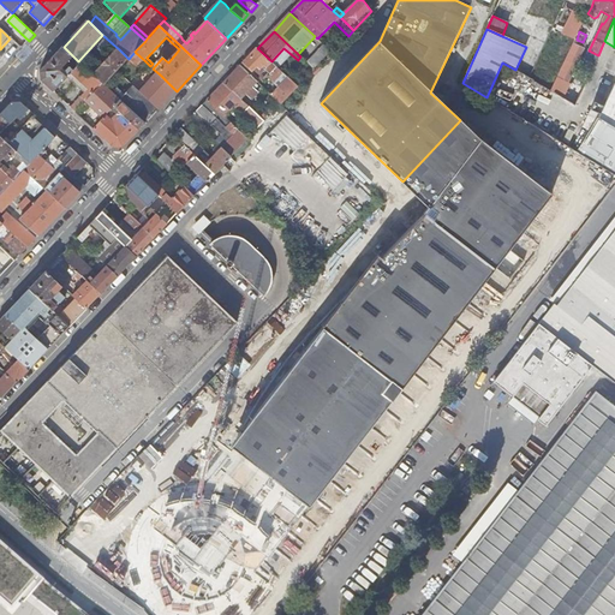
[(577,40),(551,91),(562,99),(563,99),(569,85),(568,83),(586,45),(583,42),(577,40)]
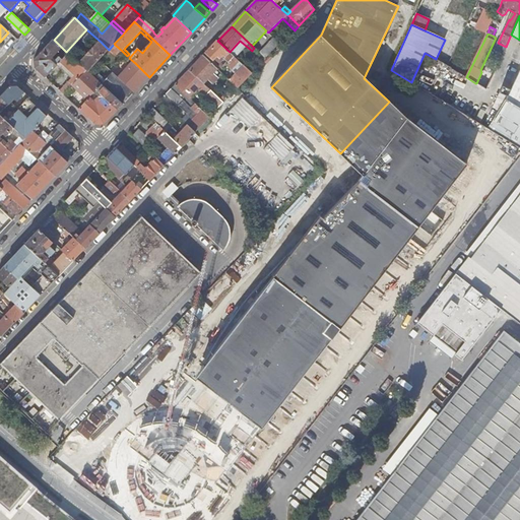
[(261,54),(266,59),(281,44),(274,39),(261,54)]
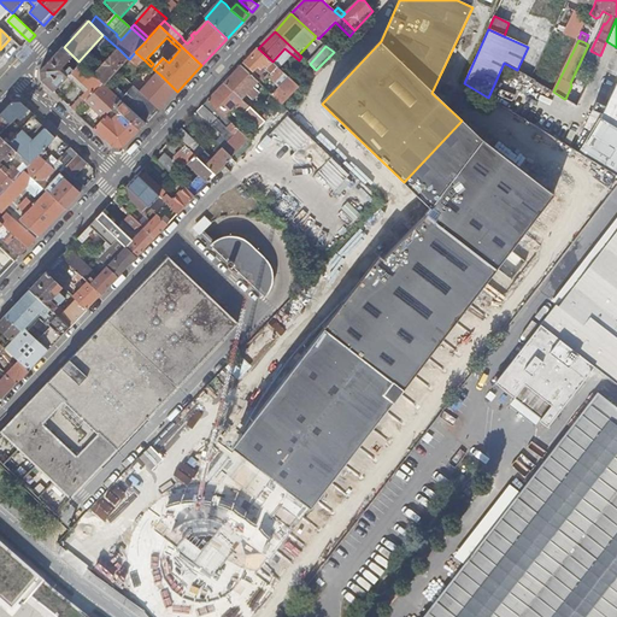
[(70,60),(74,57),(64,47),(41,71),(41,81),(54,93),(69,77),(75,71),(70,66),(66,71),(63,69),(70,60)]
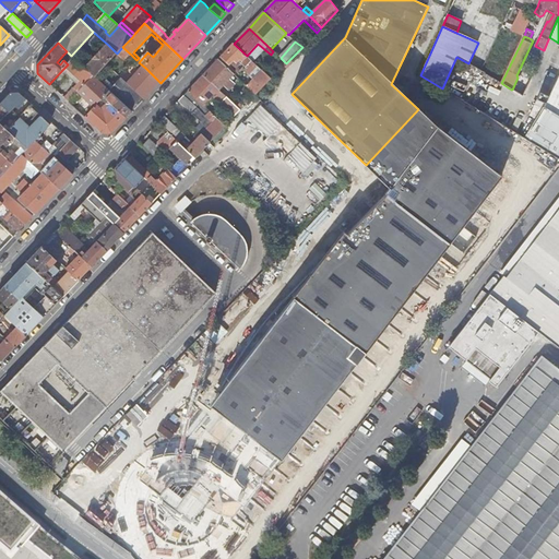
[(246,69),(252,61),(247,56),(234,44),(221,58),(229,66),(234,61),(236,63),(239,60),(242,62),(241,64),(246,69)]
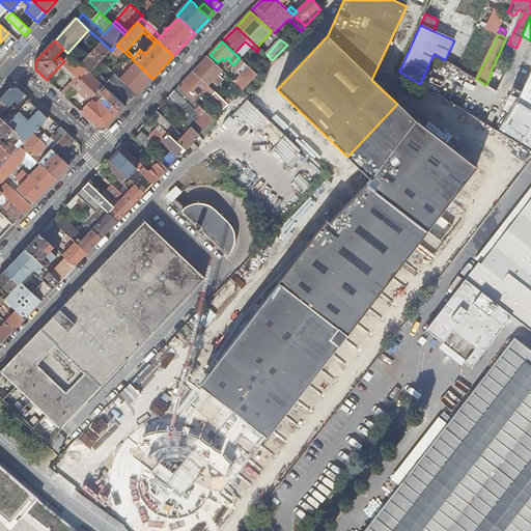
[(89,57),(82,65),(89,72),(90,74),(102,61),(111,51),(103,43),(94,51),(94,50),(88,56),(89,57)]
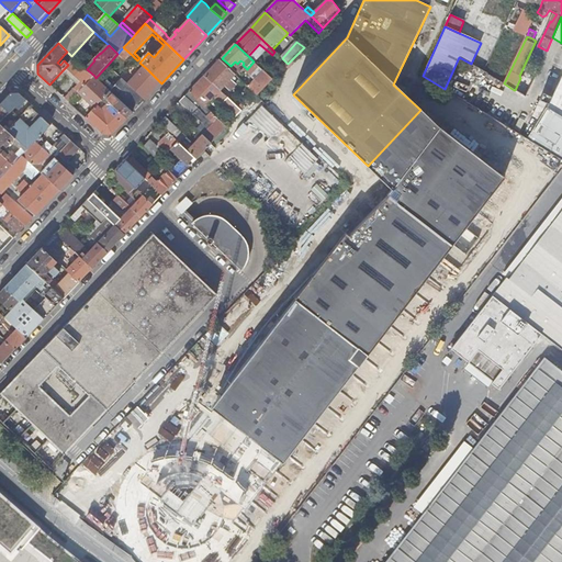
[(544,56),(547,51),(538,46),(536,52),(544,56)]
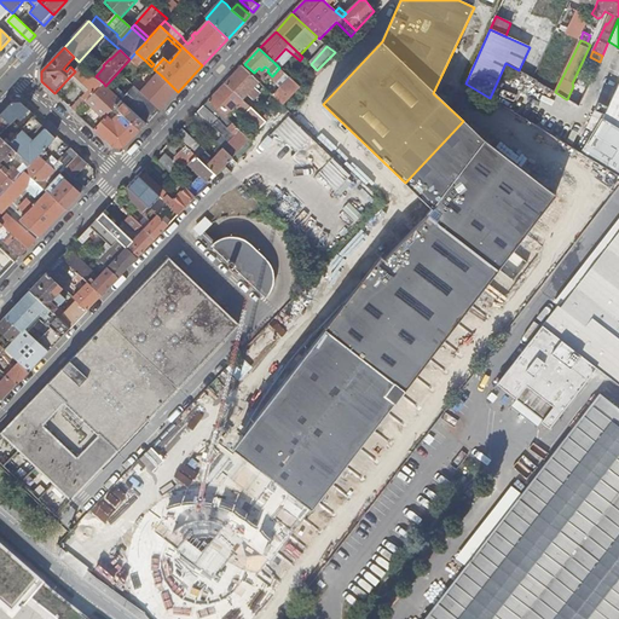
[(136,52),(129,59),(139,67),(145,61),(136,52)]
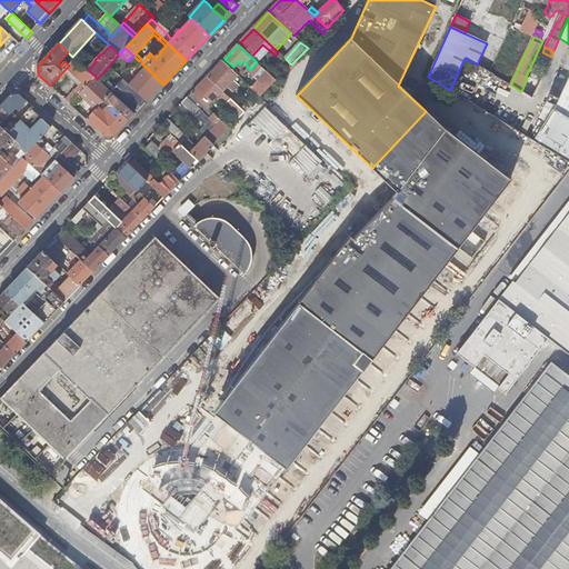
[(72,57),(68,52),(65,56),(71,62),(76,59),(72,57)]
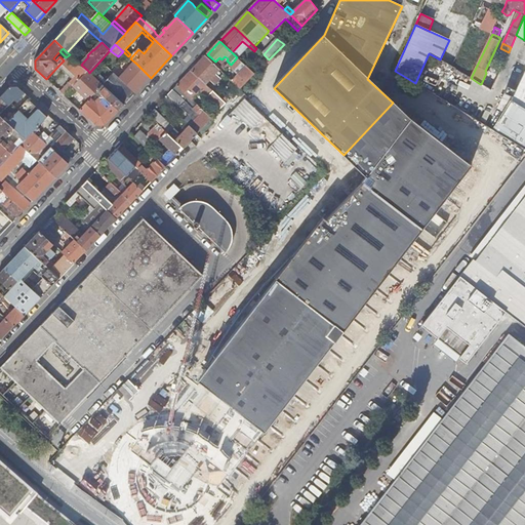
[(66,57),(64,61),(58,66),(73,79),(61,92),(66,96),(74,87),(76,84),(88,71),(81,65),(70,54),(66,57)]
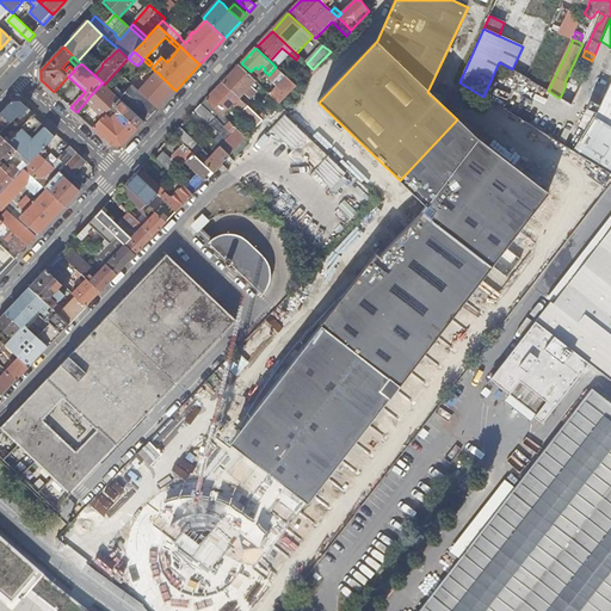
[(222,84),(240,100),(245,93),(251,98),(258,92),(252,86),(257,82),(239,66),(222,84)]
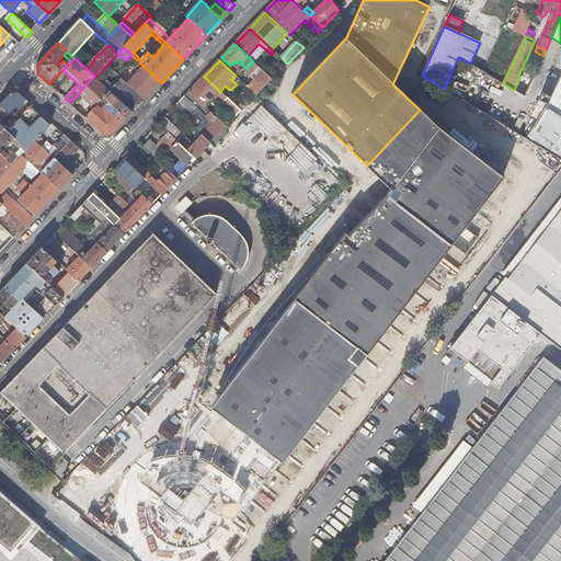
[(249,88),(258,95),(273,79),(253,61),(247,69),(256,78),(249,88)]
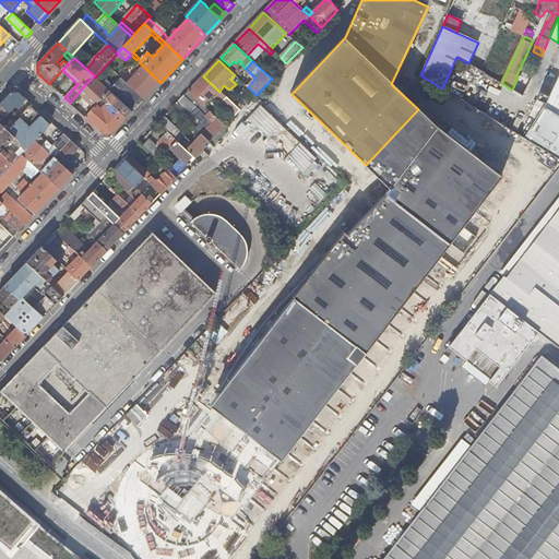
[(144,99),(161,83),(145,68),(140,74),(139,73),(128,84),(144,99)]
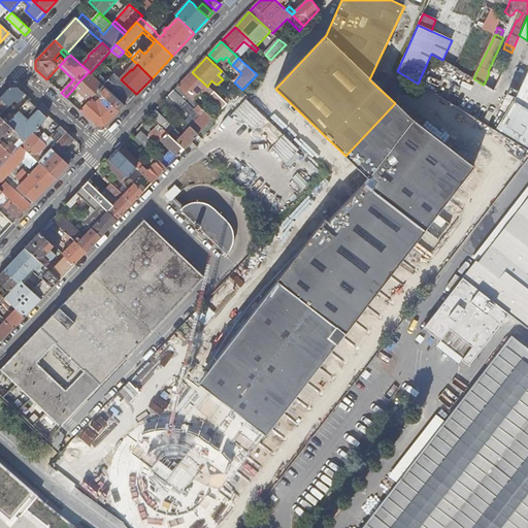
[(439,96),(477,120),(494,92),(493,91),(456,69),(439,96)]
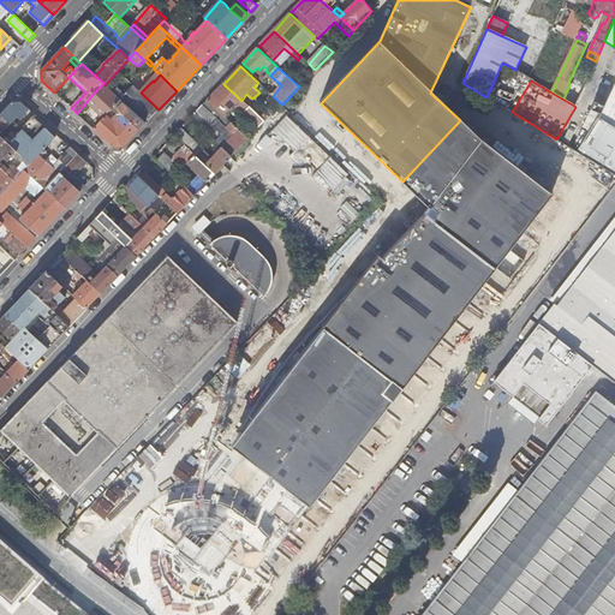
[(105,85),(103,83),(89,99),(95,105),(93,108),(105,119),(107,115),(121,101),(105,85)]
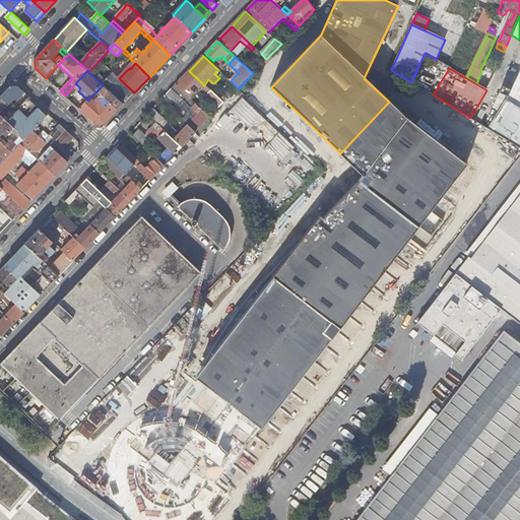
[(198,91),(218,110),(224,104),(216,96),(204,85),(189,71),(175,85),(189,99),(190,100),(198,91)]
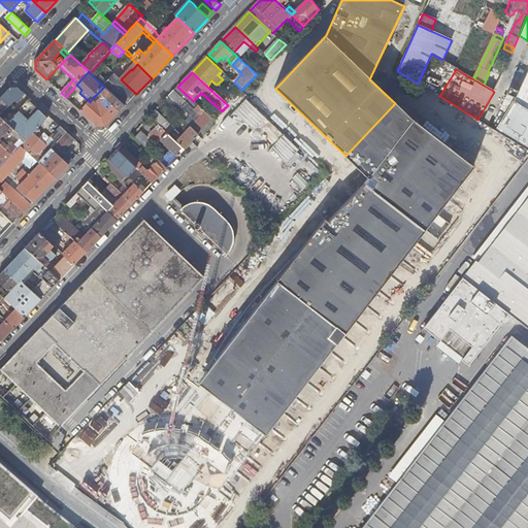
[(108,91),(125,106),(136,94),(121,79),(116,74),(104,87),(108,91)]
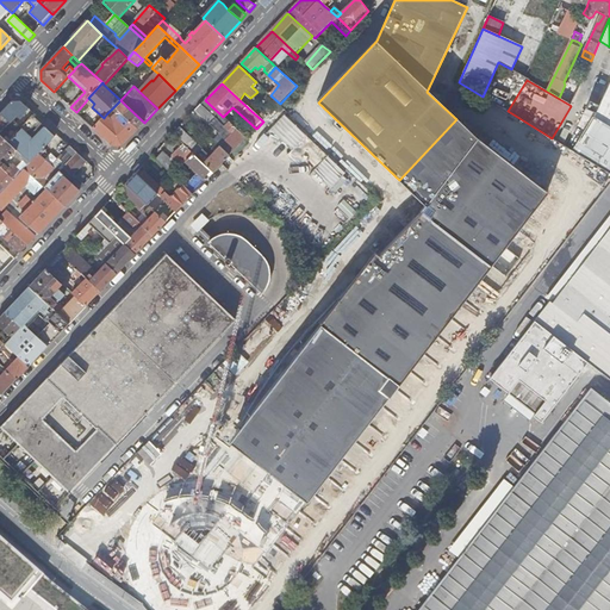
[(597,116),(595,120),(609,129),(609,87),(602,106),(597,116)]
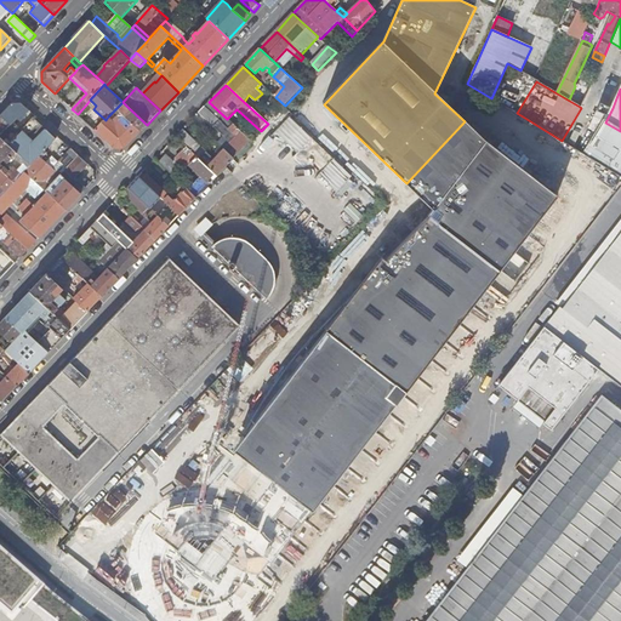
[(127,107),(123,102),(108,117),(110,119),(121,114),(127,107)]
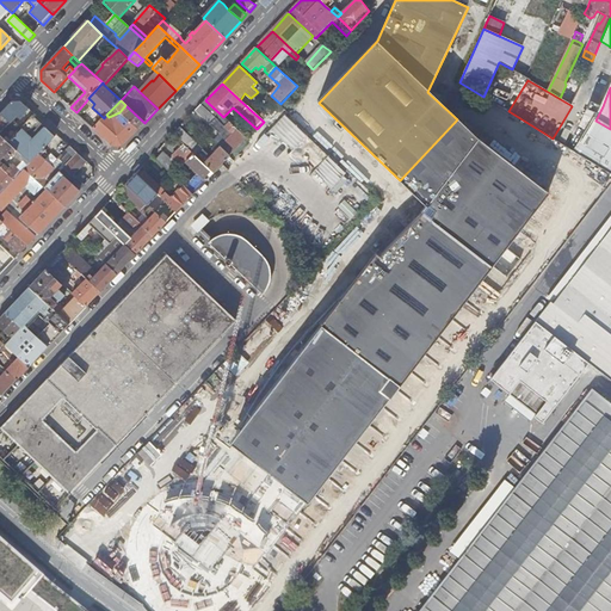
[(217,121),(222,116),(205,100),(202,105),(217,121)]
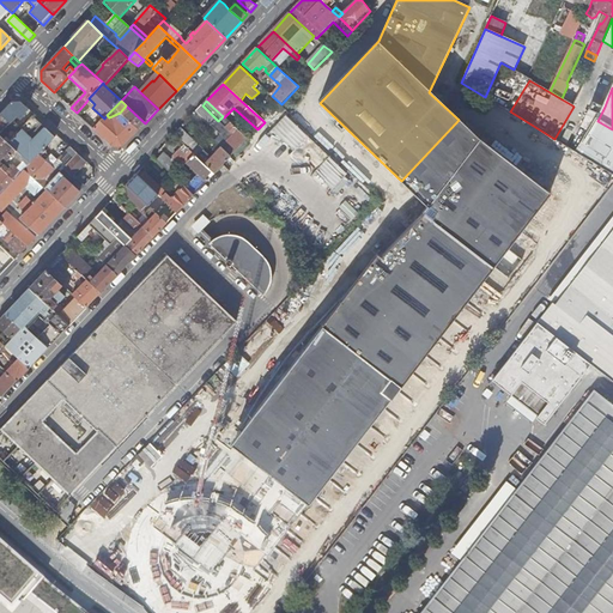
[(22,111),(26,107),(22,102),(12,102),(1,114),(11,123),(17,116),(20,120),(25,114),(22,111)]
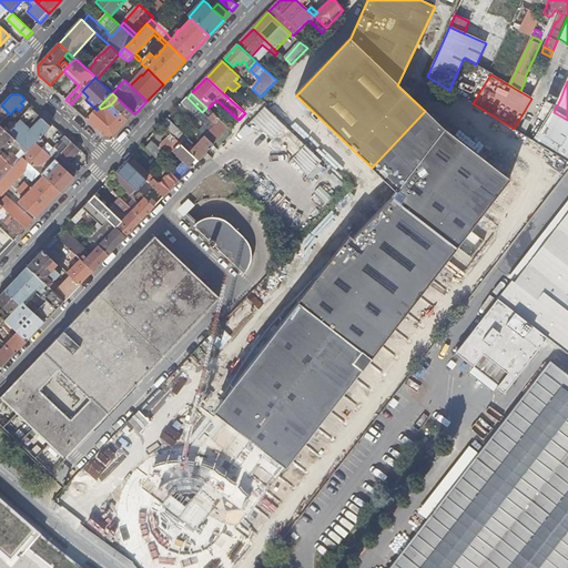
[(556,108),(560,99),(553,94),(547,103),(556,108)]
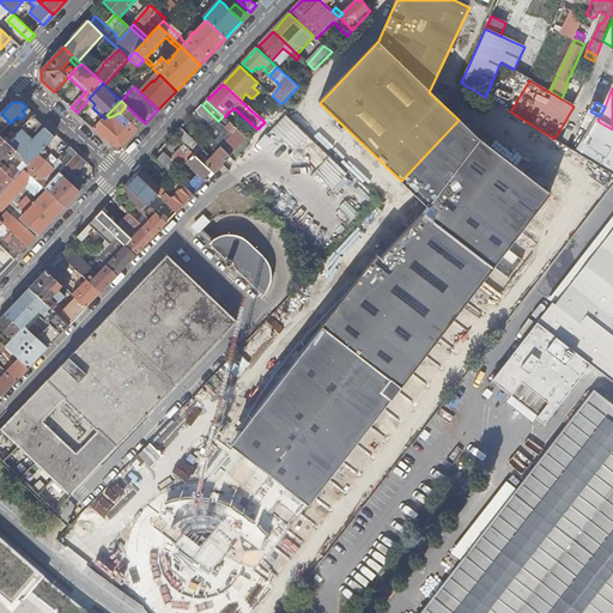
[(104,119),(93,128),(114,147),(123,147),(145,123),(126,105),(120,113),(122,114),(114,122),(109,117),(107,115),(104,119)]
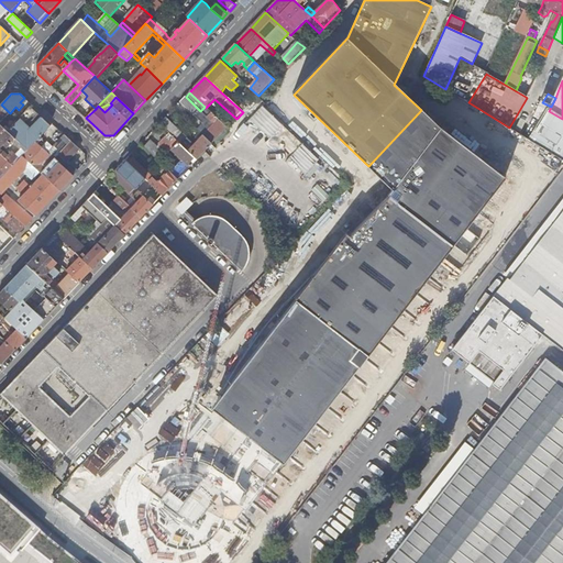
[(203,135),(212,143),(227,127),(211,113),(208,118),(203,114),(202,112),(200,111),(186,97),(181,102),(196,116),(206,124),(199,132),(203,135)]
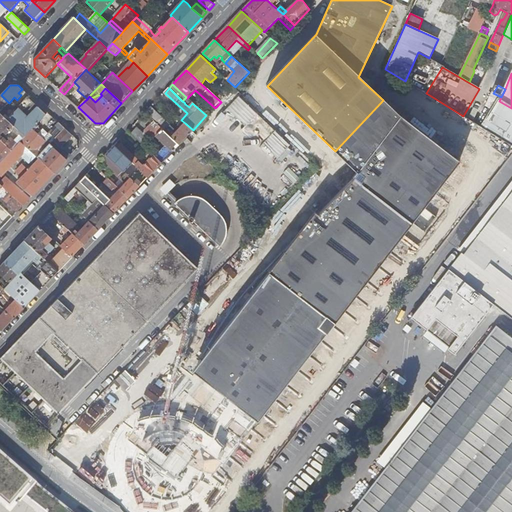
[(511,145),(511,108),(499,101),(497,99),(479,89),(463,116),(511,145)]
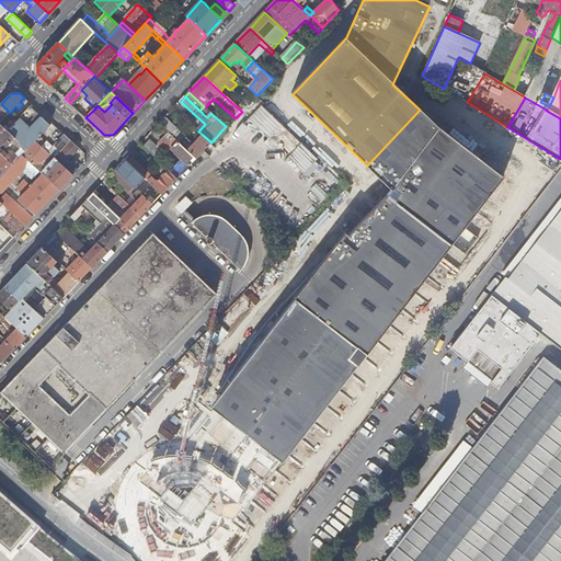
[(242,112),(247,107),(238,100),(233,104),(242,112)]
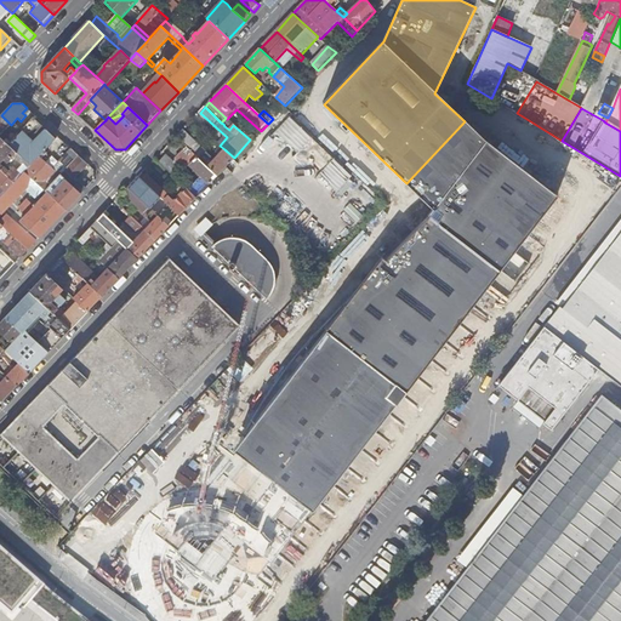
[(291,114),(274,132),(300,159),(313,146),(320,152),(315,157),(324,165),(318,171),(340,193),(346,187),(343,184),(353,176),(291,114)]
